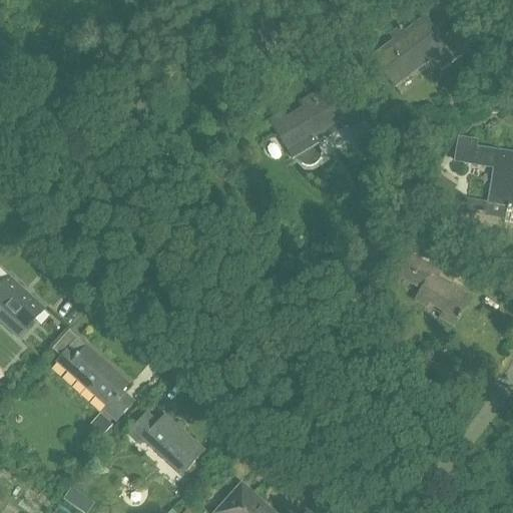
[(373,59),(393,85),(431,56),(442,71),(478,44),(466,29),(462,23),(439,40),(424,20),(405,35),(402,30),(392,38),(395,42),(373,59)]
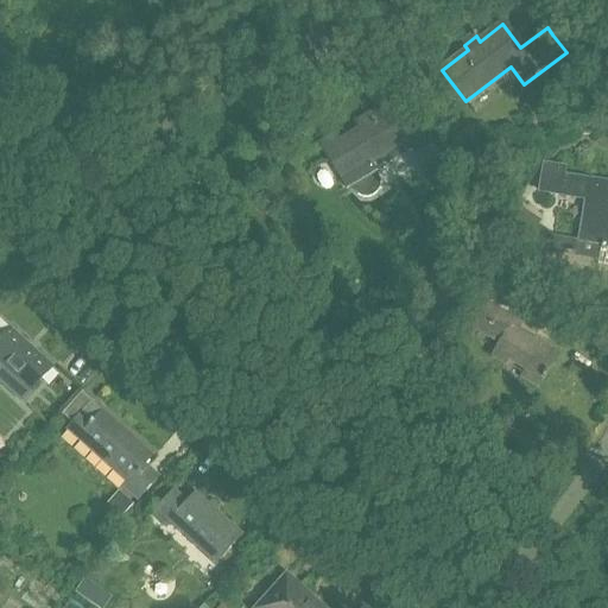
[(359,197),(366,198),(372,196),(378,191),(380,182),(372,164),(388,153),(393,162),(407,152),(387,115),(382,107),(355,122),(362,133),(341,145),(334,135),(320,144),(339,176),(339,175),(348,189),(350,188),(353,191),(359,197)]
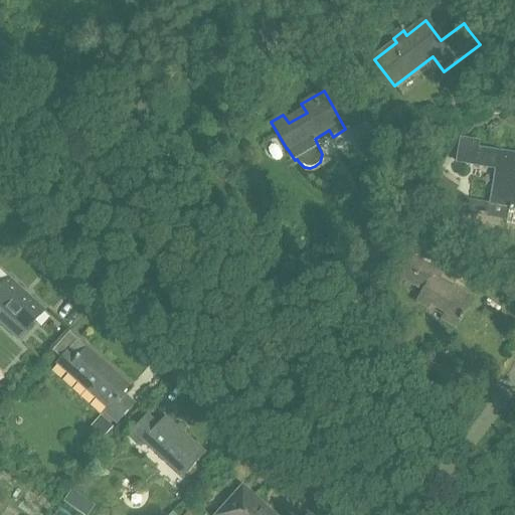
[(504,110),(501,104),(494,104),(490,109),(493,116),(500,116),(504,110)]
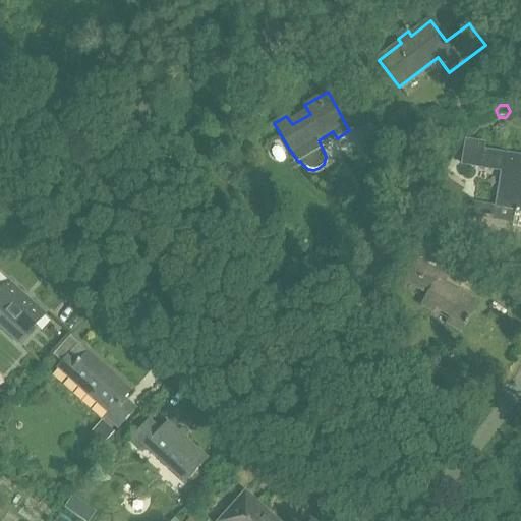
[(365,120),(356,126),(368,148),(379,141),(365,120)]
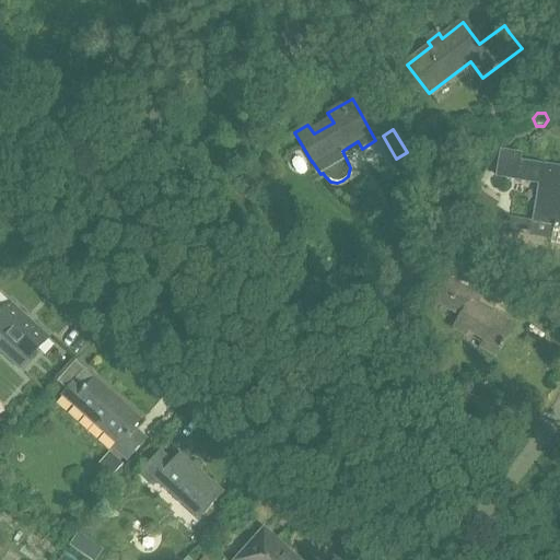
[(475,236),(486,244),(497,228),(531,234),(531,235),(550,238),(552,226),(559,228),(559,168),(520,163),(521,154),(499,151),(496,177),(515,179),(539,184),(533,222),(510,218),(494,208),(498,203),(478,190),(464,212),(461,210),(453,221),(475,235),(475,236)]
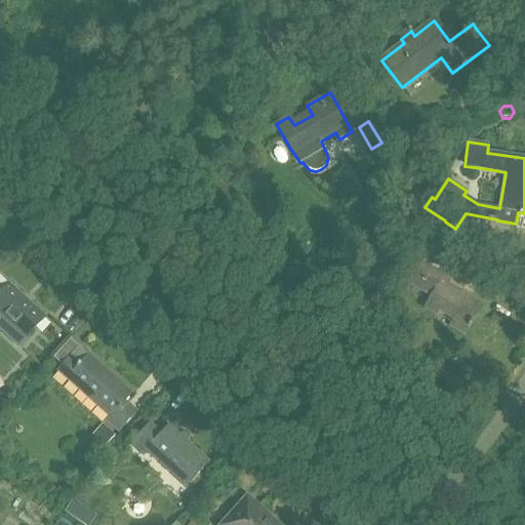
[(423,148),(425,162),(443,160),(442,146),(423,148)]
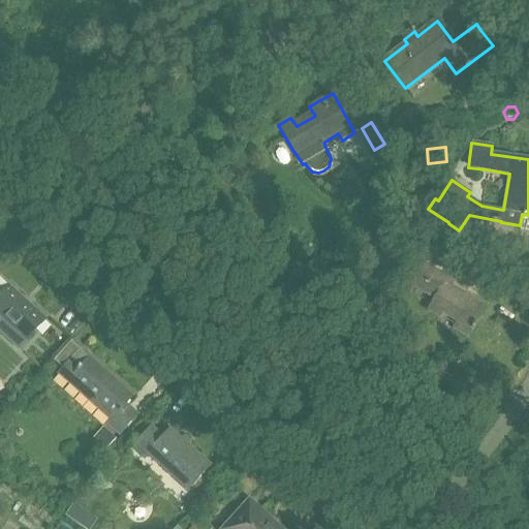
[(305,268),(312,278),(323,271),(315,260),(305,268)]
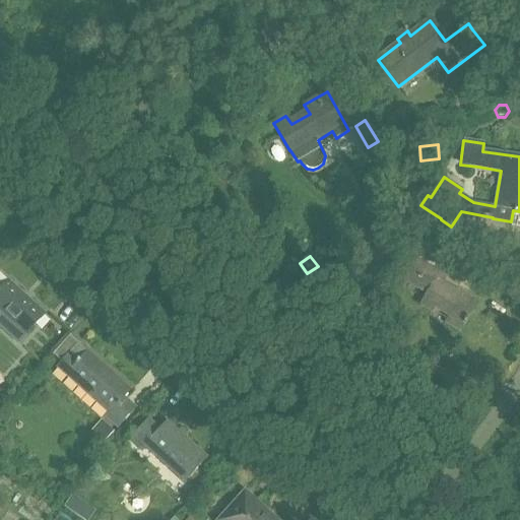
[(445,323),(459,331),(476,301),(457,289),(462,280),(465,281),(470,272),(453,262),(445,276),(409,256),(397,280),(426,298),(420,306),(431,312),(433,308),(449,317),(445,323)]
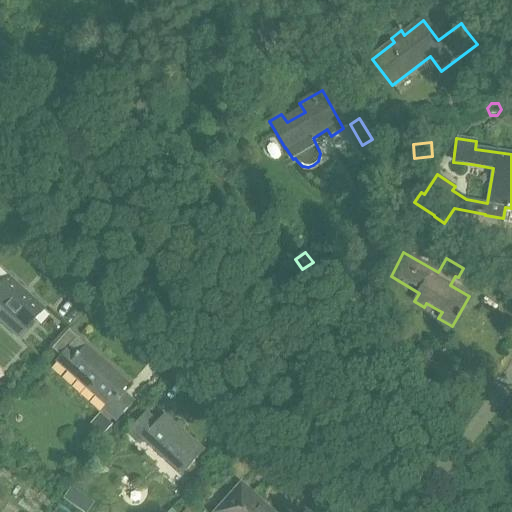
[(0,308),(25,331),(44,309),(9,278),(0,287),(0,286),(0,308)]
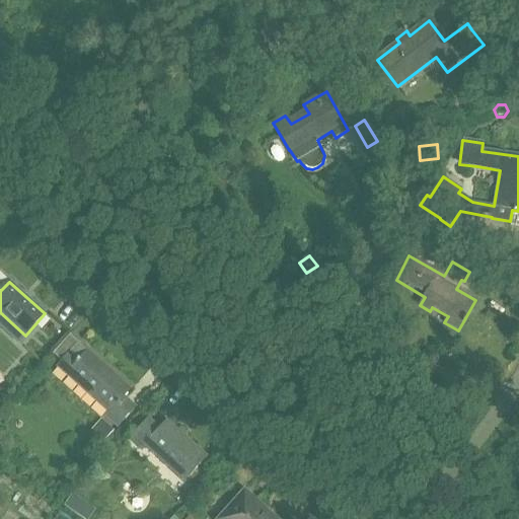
[(49,371),(66,351),(55,340),(36,361),(49,371)]
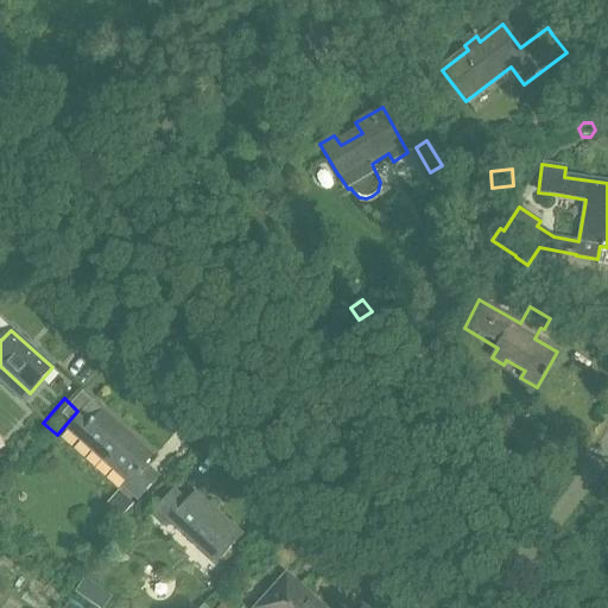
[(121,489),(135,502),(140,499),(160,476),(146,464),(145,463),(151,456),(102,412),(92,403),(80,417),(68,430),(126,483),(121,489)]
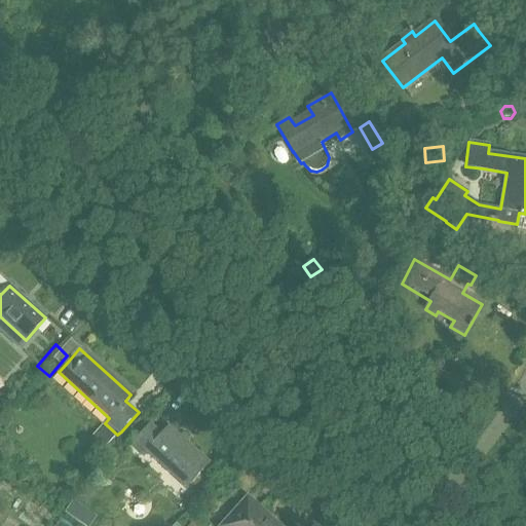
[(148,452),(187,487),(209,463),(168,427),(162,435),(150,422),(130,445),(144,457),(148,452)]
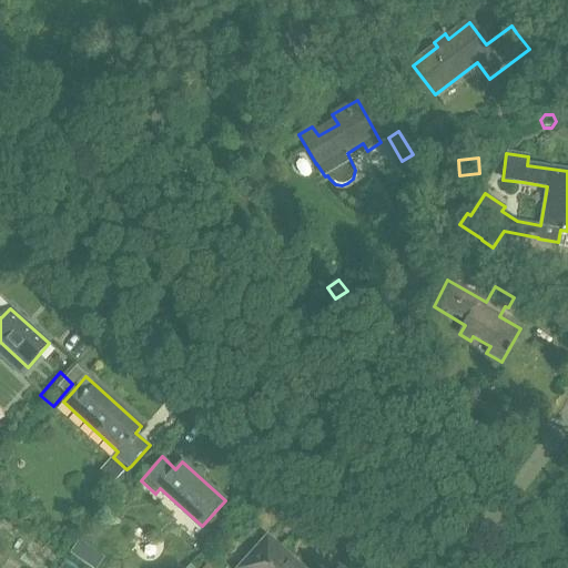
[(112,484),(115,487),(127,476),(123,473),(124,472),(111,459),(98,474),(111,486),(112,484)]
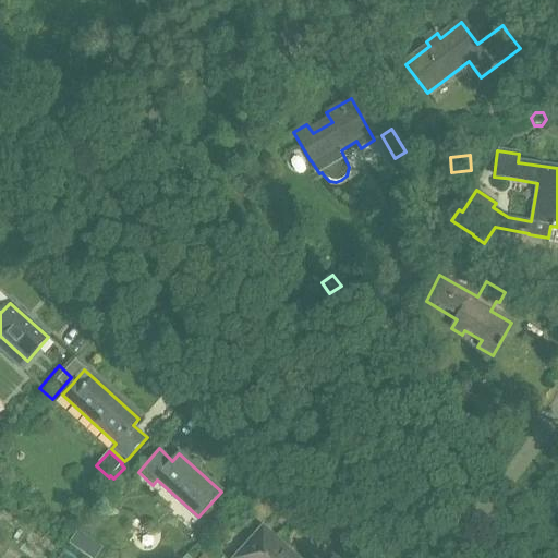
[(235,557),(294,557),(262,529),(235,557)]
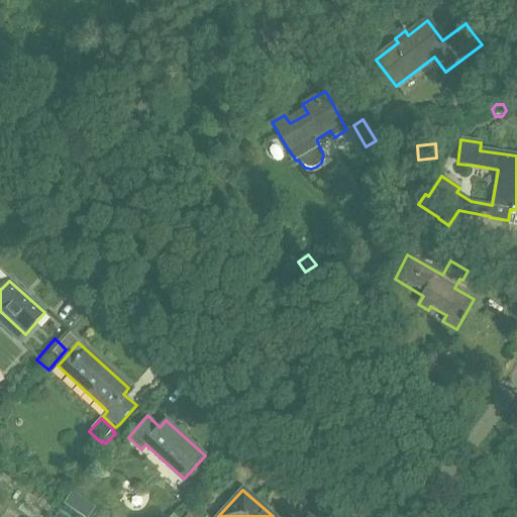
[(73,511),(81,500),(71,492),(63,503),(73,511)]
